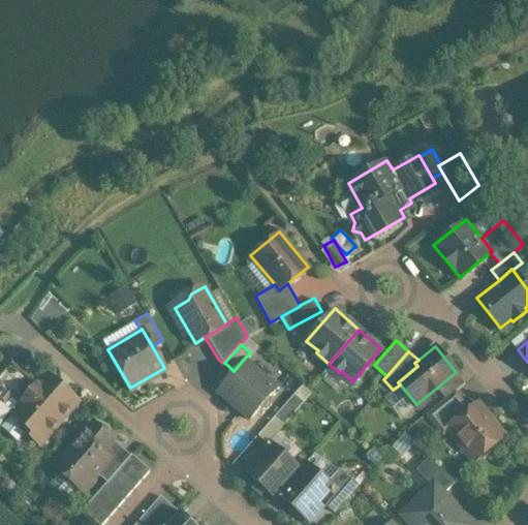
[(234,371),(217,390),(248,418),(260,404),(262,406),(267,406),(271,402),(271,398),(268,396),(277,385),(245,358),(234,371)]
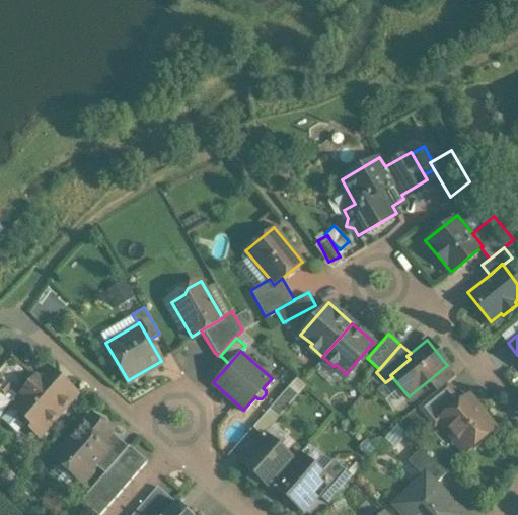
[(8,353),(0,362),(0,393),(2,396),(13,384),(23,372),(26,368),(8,353)]
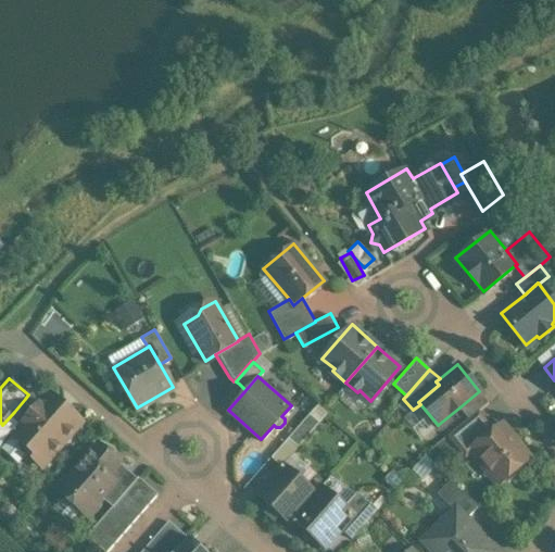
[(82,421),(49,391),(35,408),(23,421),(12,434),(25,446),(25,452),(38,463),(45,463),(82,421)]
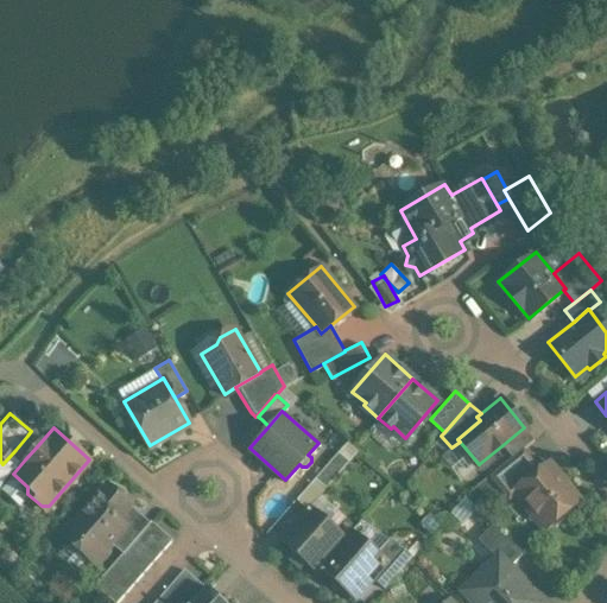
[(524,427),(503,445),(512,456),(523,448),(533,438),(524,427)]
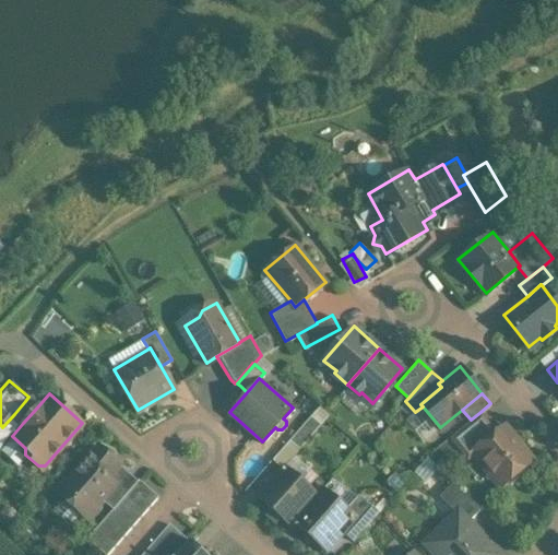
[(25,401),(14,414),(23,423),(35,410),(25,401)]
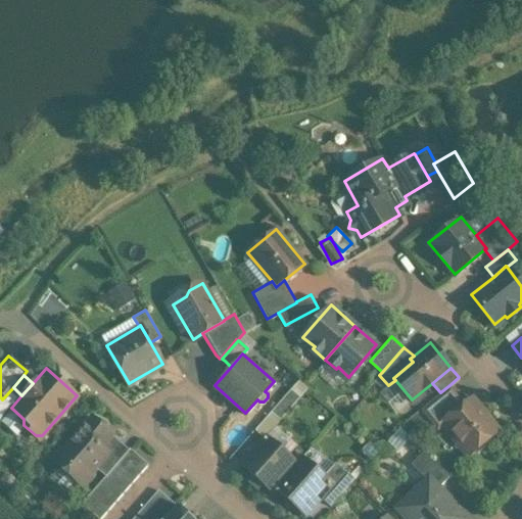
[(440,392),(421,408),(437,428),(438,428),(437,426),(442,422),(441,421),(464,403),(449,385),(440,392)]
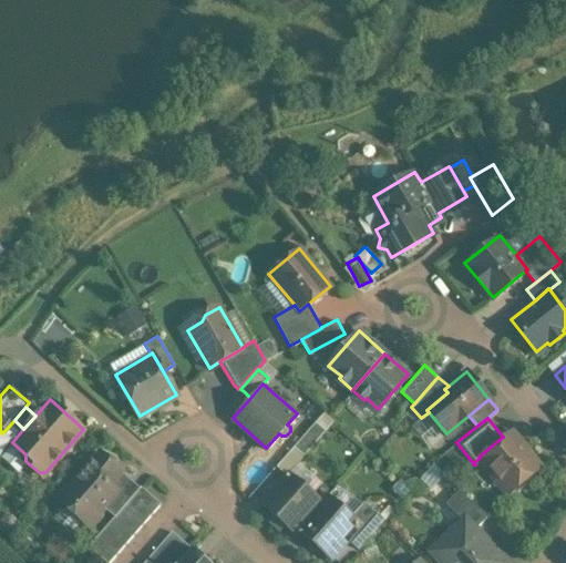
[(315,420),(294,446),(302,454),(325,429),(315,420)]
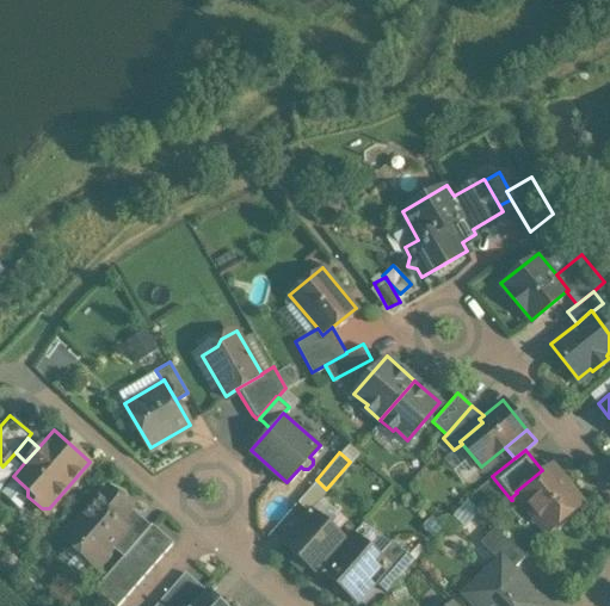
[(567,484),(550,464),(542,470),(516,492),(517,493),(547,529),(544,531),(546,532),(553,526),(559,527),(567,520),(567,514),(585,500),(570,482),(567,484)]
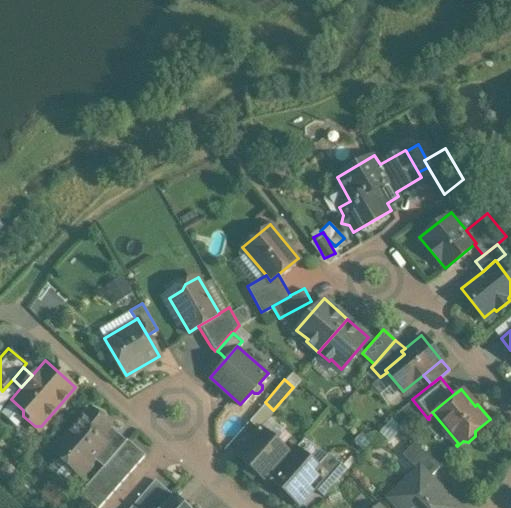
[(89,407),(59,442),(59,455),(73,467),(85,466),(94,457),(106,443),(99,436),(109,424),(110,423),(109,423),(108,424),(97,414),(98,413),(97,412),(96,413),(89,407)]
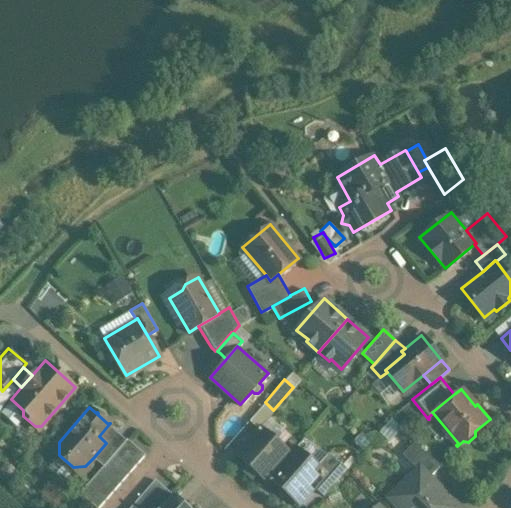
[(125,439),(109,424),(99,436),(106,443),(94,457),(102,465),(103,464),(111,455),(119,446),(125,439)]
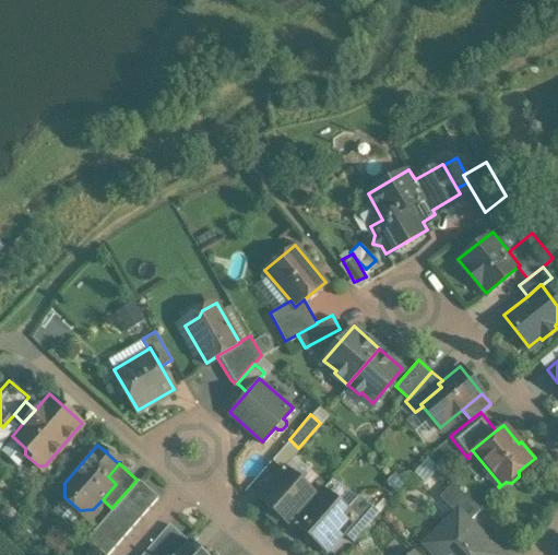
[(283,465),(258,495),(291,524),(294,521),(293,521),(316,495),(316,494),(283,465)]
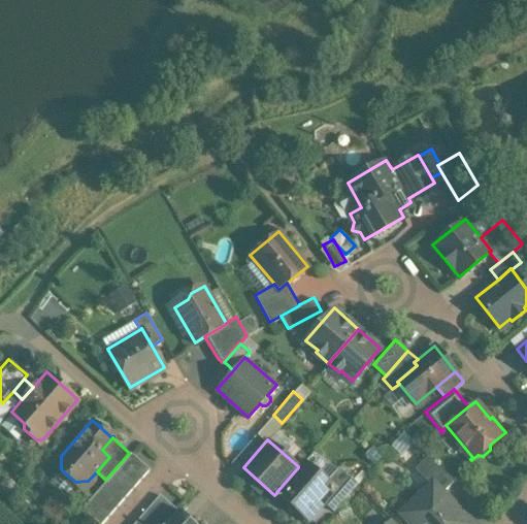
[(150,467),(131,451),(130,452),(129,453),(123,460),(141,477),(150,467)]
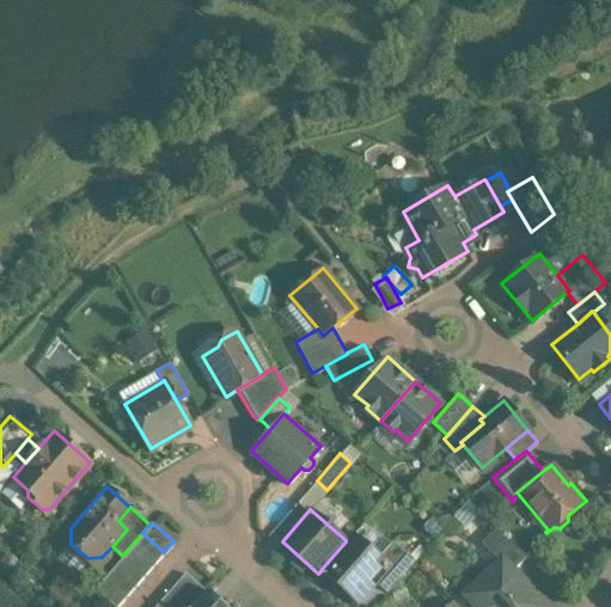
[(525,556),(495,526),(480,541),(500,562),(501,559),(511,570),(525,556)]
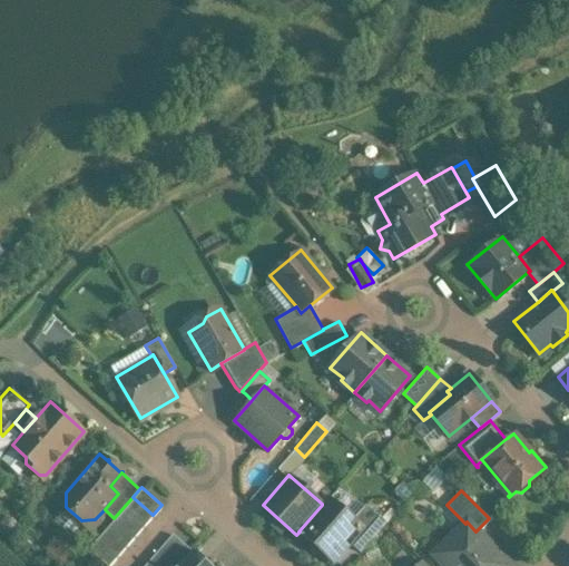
[(153,515),(133,497),(124,507),(144,525),(153,515)]
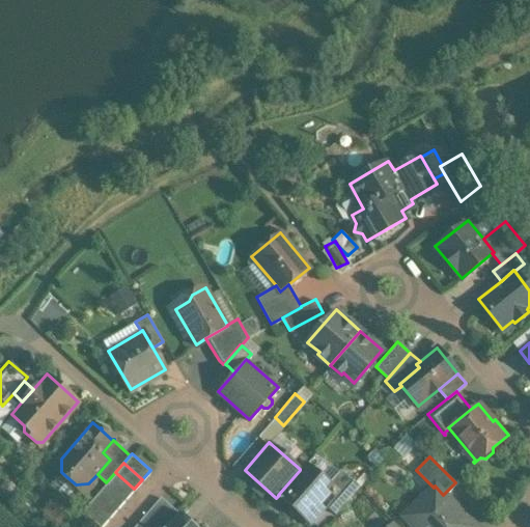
[(328,482),(305,463),(300,469),(300,470),(278,495),(279,495),(309,522),(325,504),(337,491),(328,482)]
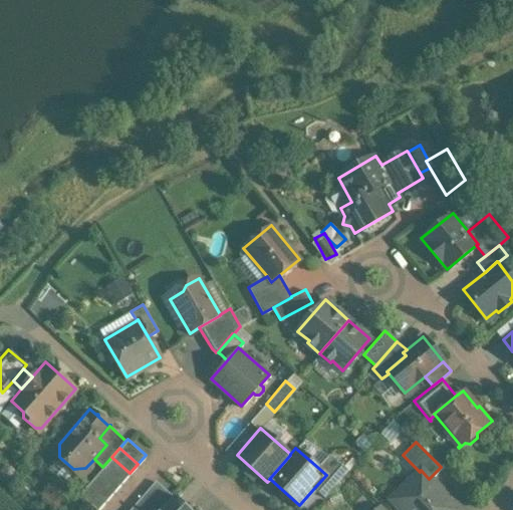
[(347,469),(329,453),(317,467),(326,475),(314,488),(323,496),(347,469)]
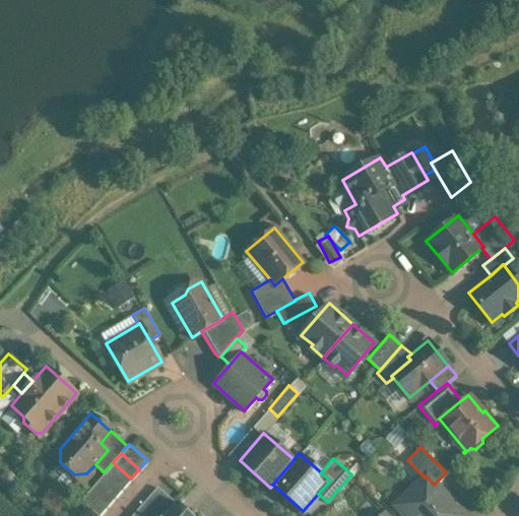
[(131,478),(113,462),(105,471),(123,488),(131,478)]
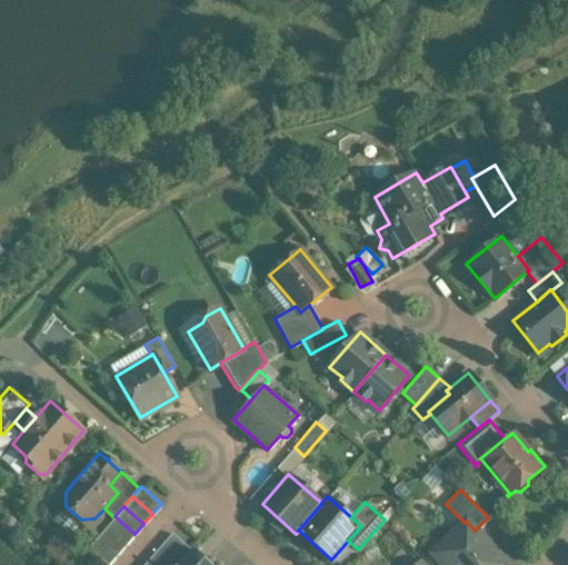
[(135,534),(115,516),(113,517),(106,526),(126,544),(135,534)]
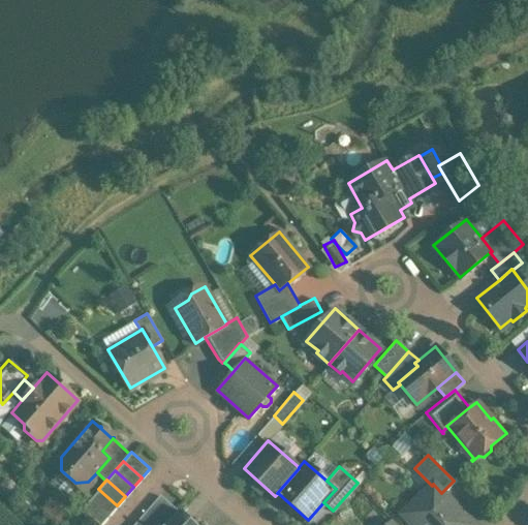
[(441,493),(433,484),(432,486),(417,500),(422,504),(408,518),(415,524),(471,524),(472,524),(456,507),(458,505),(448,495),(445,497),(441,493)]
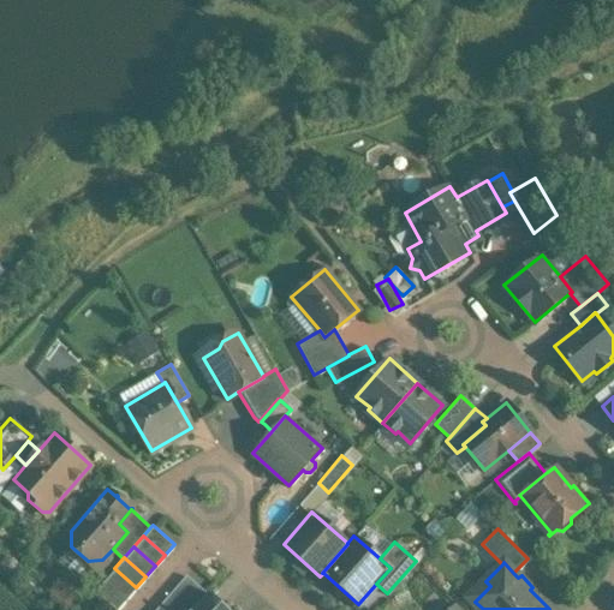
[(136,587),(114,568),(105,579),(126,598),(136,587)]
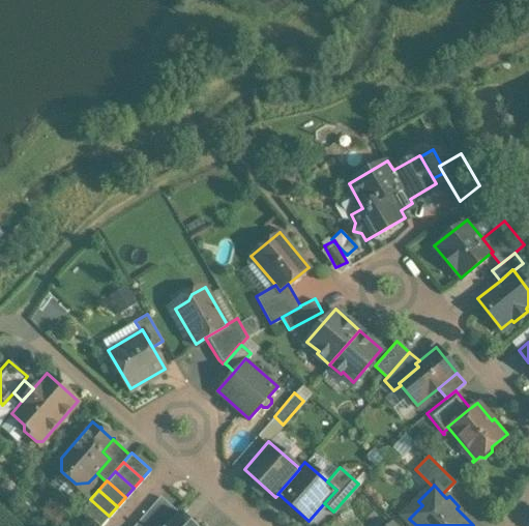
[(90,499),(82,508),(100,525),(109,516),(90,499)]
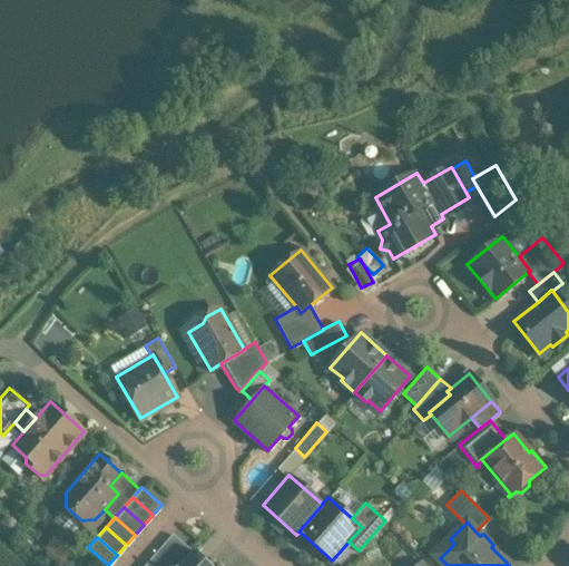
[(211,565),(193,550),(178,565),(211,565)]
